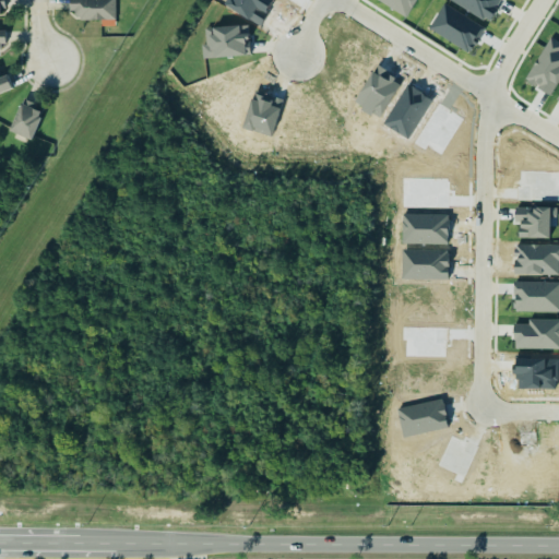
[(70,0),(70,11),(78,11),(78,20),(116,19),(115,0),(70,0)]
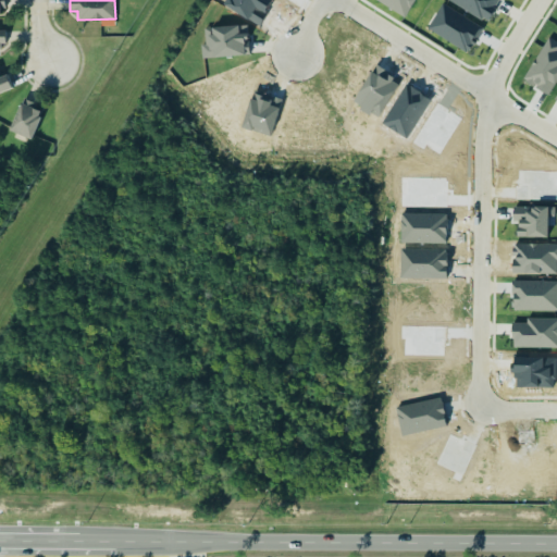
[(416,0),(378,0),(405,17),(416,0)]
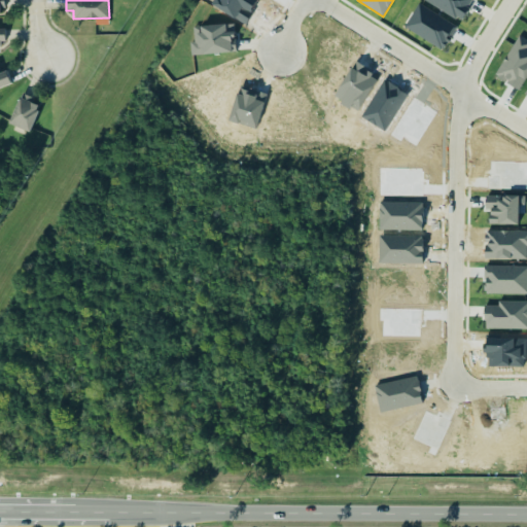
[(425,0),(461,21),(472,0),(425,0)]
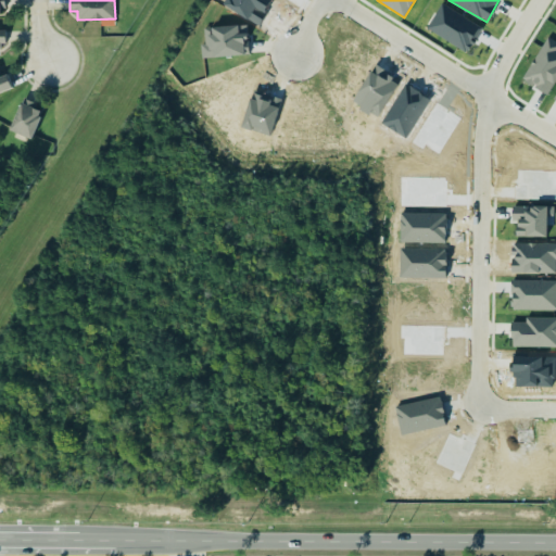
[(550,93),(555,80),(555,41),(545,36),(523,81),(550,93)]
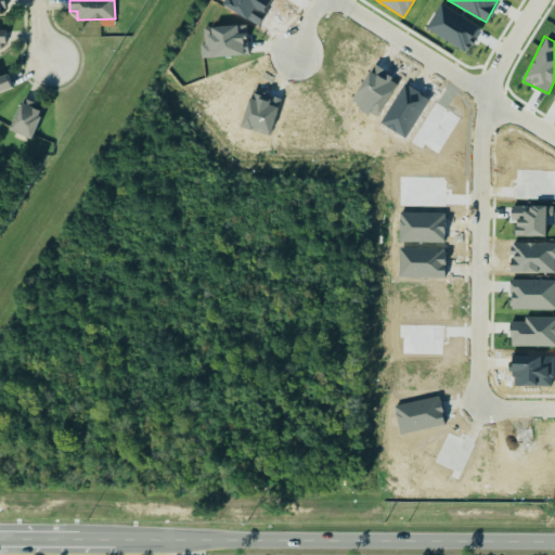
[(0,92),(13,88),(8,74),(0,77),(0,75),(0,92)]
